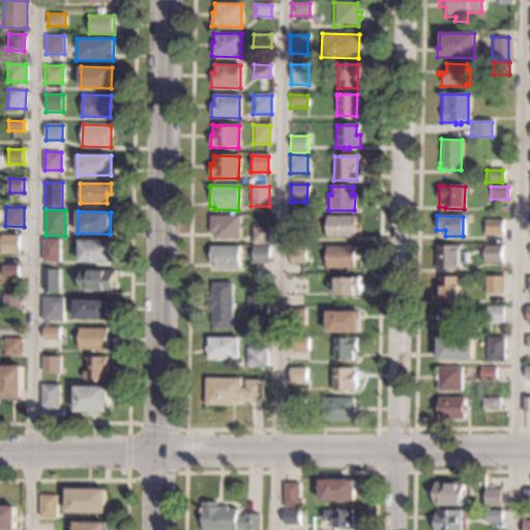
[(238,239),(214,239),(214,234),(209,234),(209,216),(239,217),(238,239)]
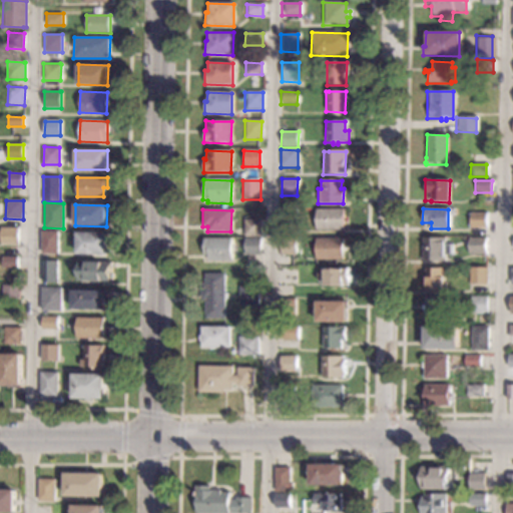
[(295,225),(278,224),(279,209),(295,209),(295,225)]
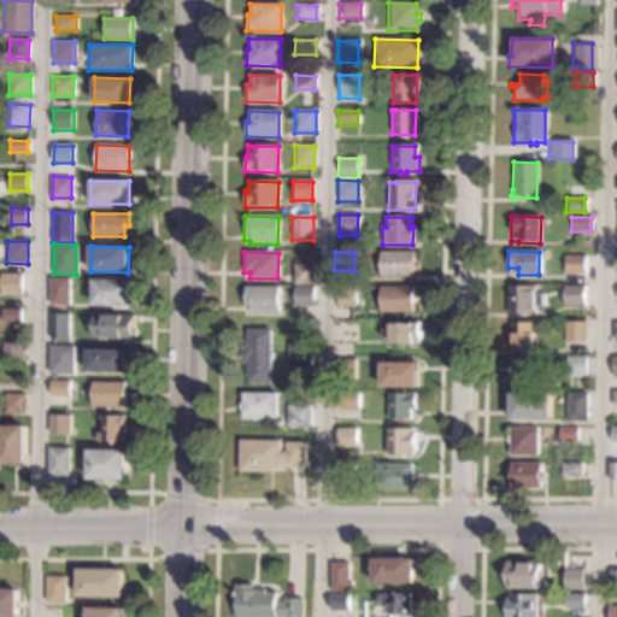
[(412,277),(380,276),(380,252),(387,252),(413,253),(412,277)]
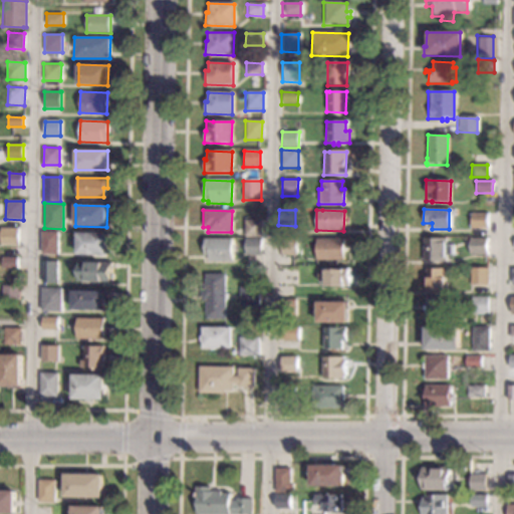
[(487,214),(486,229),(468,229),(469,213),(487,214)]
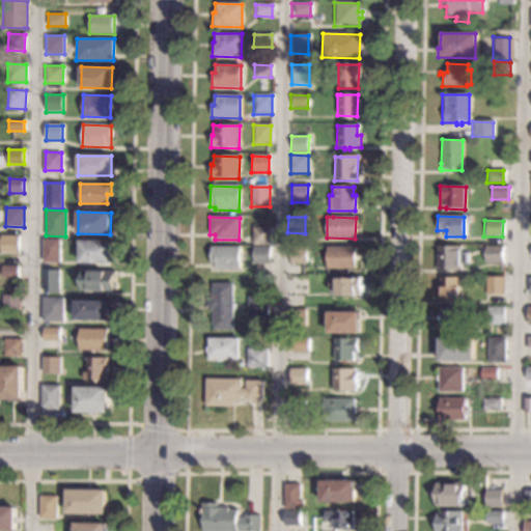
[(269,247),(251,246),(252,228),(270,228),(269,247)]
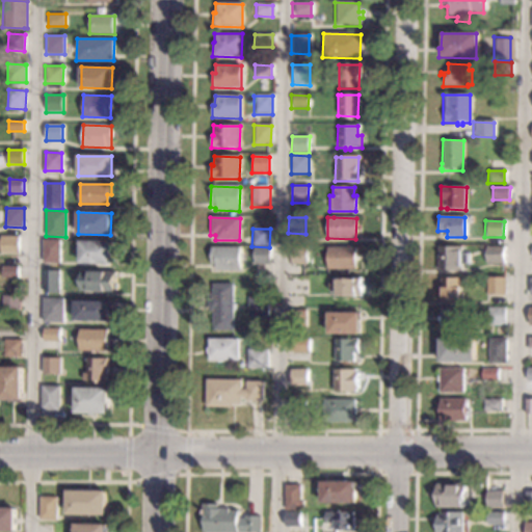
[(20,253),(1,253),(1,236),(10,236),(20,236),(20,253)]
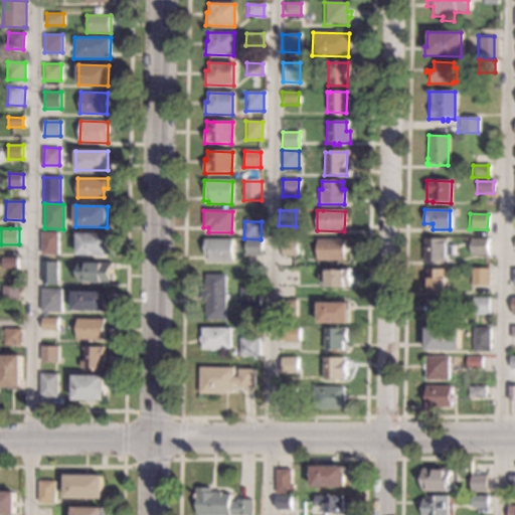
[(58,253),(41,253),(41,231),(58,231),(58,253)]
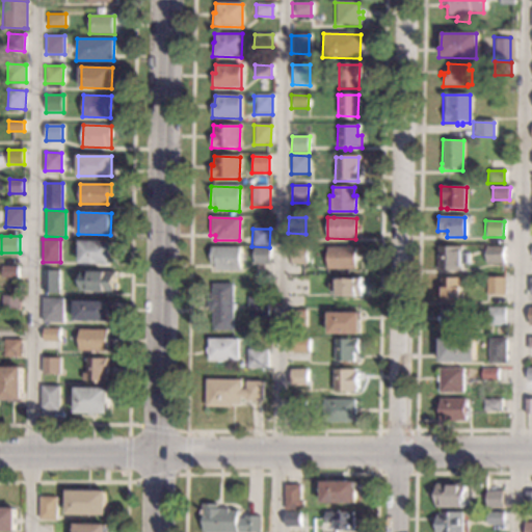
[(113,264),(81,264),(81,241),(114,242),(113,264)]
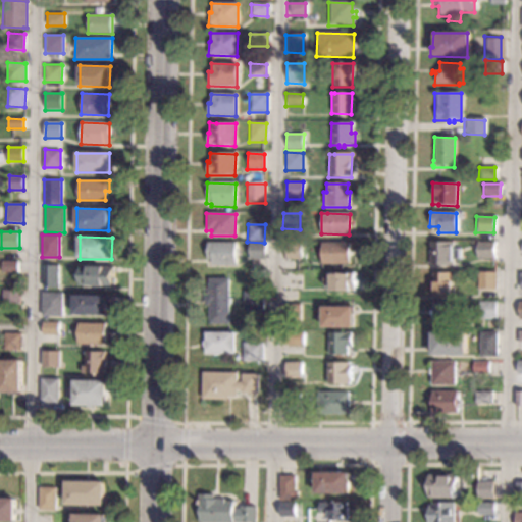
[(453,250),(460,250),(460,260),(454,259),(454,268),(428,267),(429,243),(453,243),(453,250)]
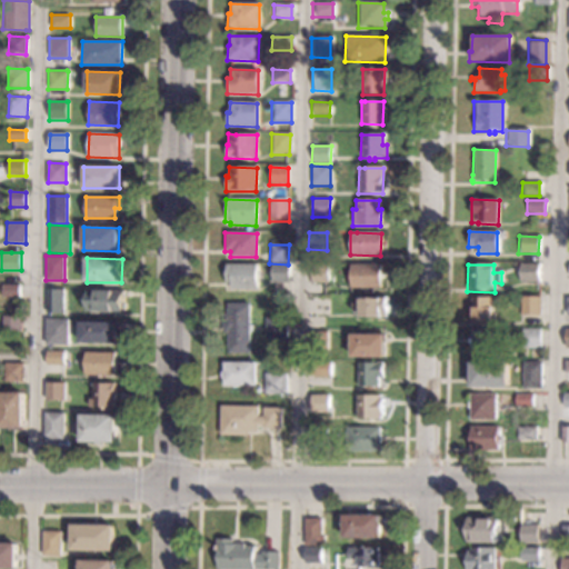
[(538,283),(519,282),(519,265),(525,265),(538,265),(538,283)]
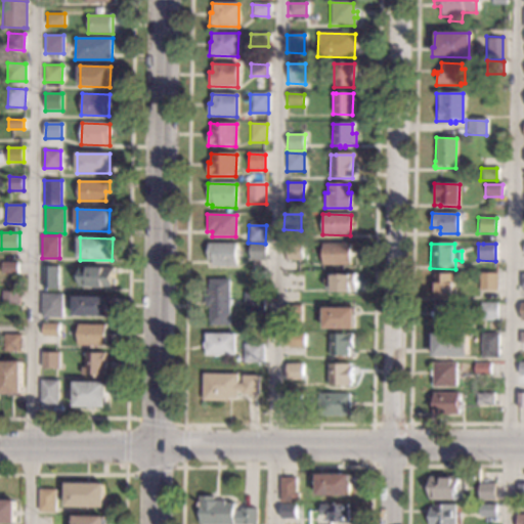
[(235,268),(211,268),(212,262),(206,261),(207,245),(235,245),(235,268)]
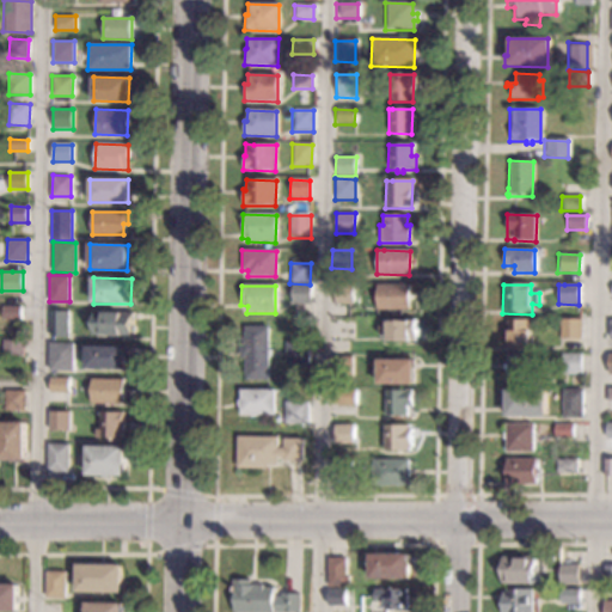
[(310,306),(291,306),(292,286),(310,286),(310,306)]
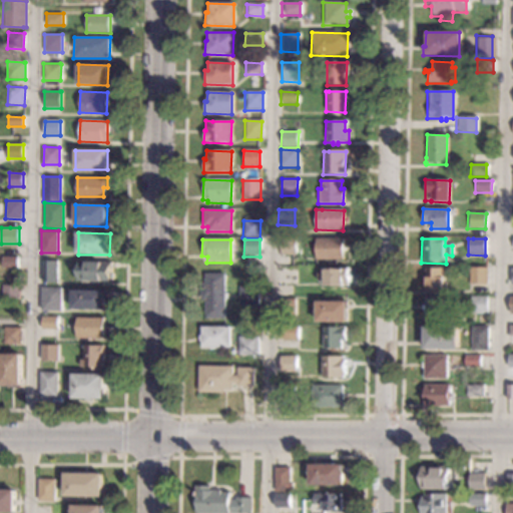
[(296,255),(279,255),(280,239),(296,239),(296,255)]
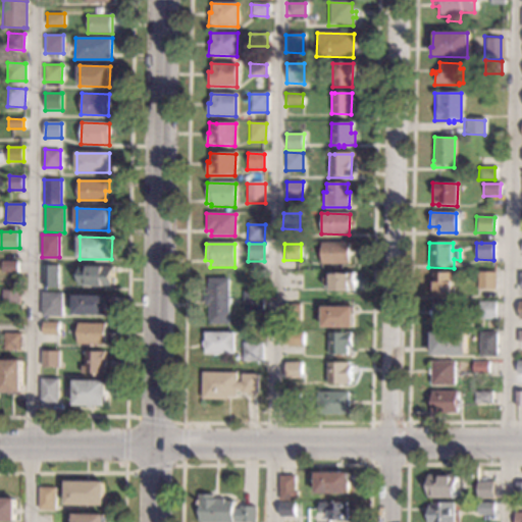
[(349,252),(352,252),(352,256),(349,256),(349,265),(320,264),(321,244),(349,245),(349,252)]
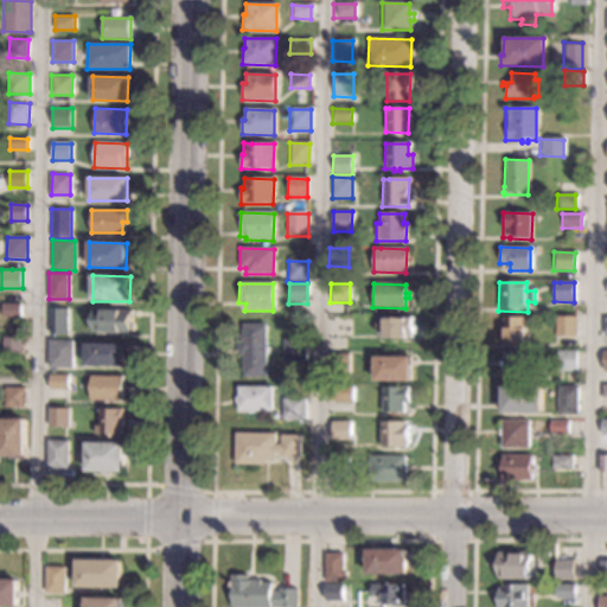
[(21,305),(20,317),(2,317),(4,304),(21,305)]
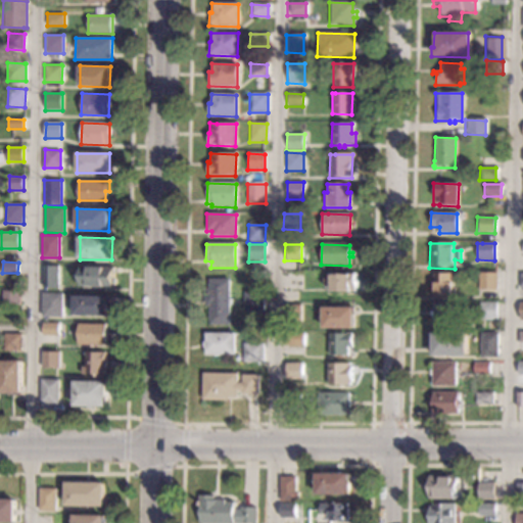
[(57,287),(42,287),(42,265),(58,266),(57,287)]
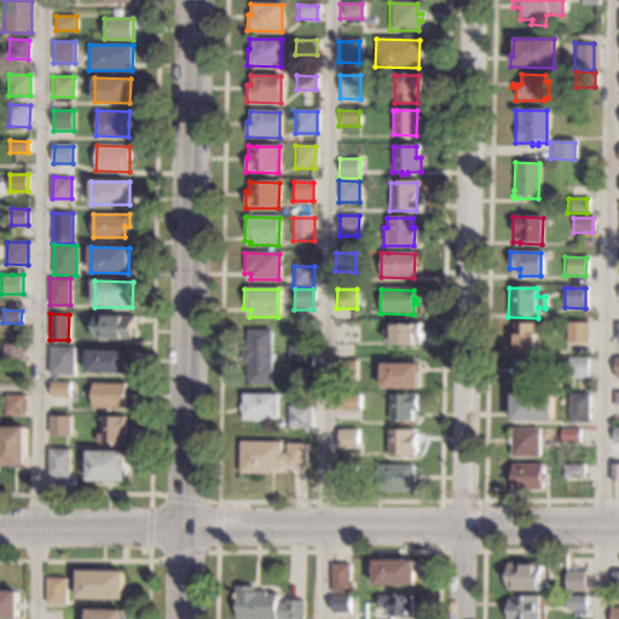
[(136,316),(134,340),(94,339),(96,314),(136,316)]
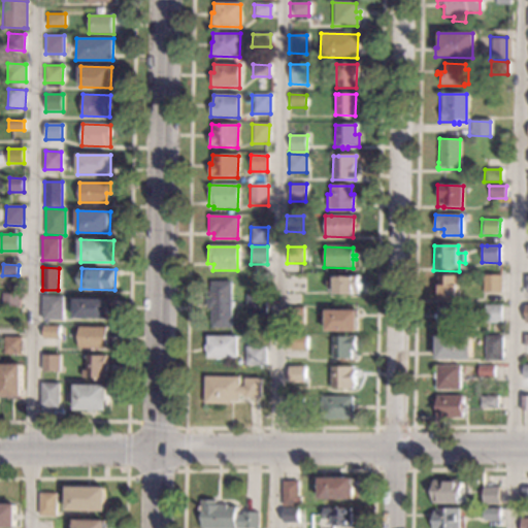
[(500,294),(483,294),(483,275),(500,276),(500,294)]
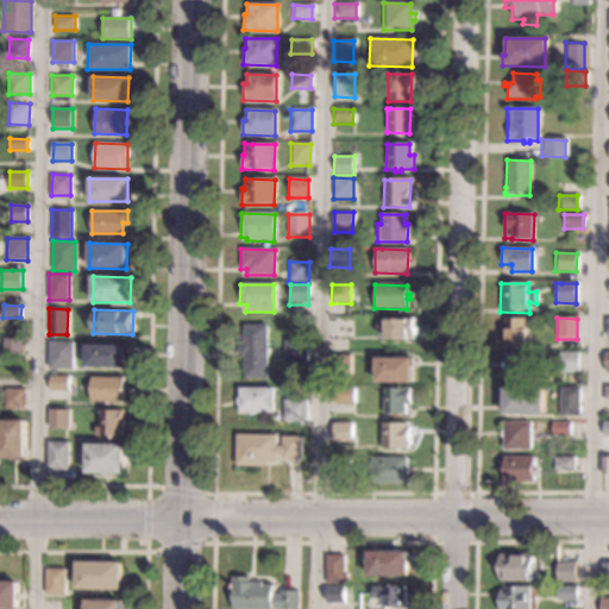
[(414,341),(383,340),(383,319),(414,319),(414,341)]
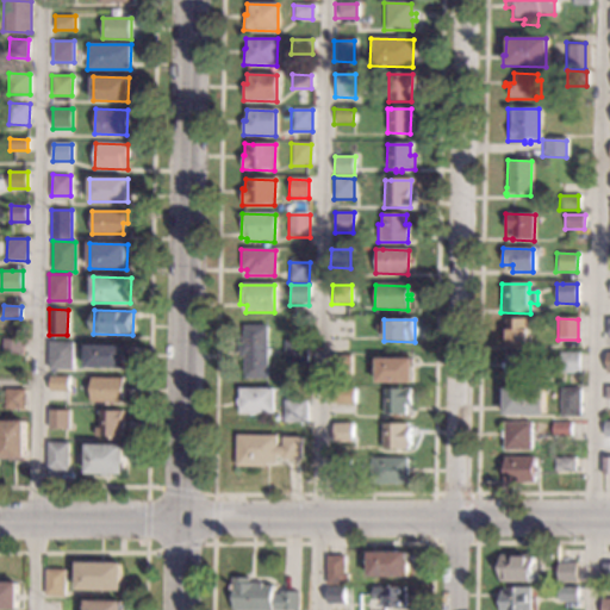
[(528,336),(530,336),(530,348),(504,347),(504,319),(528,321),(528,336)]
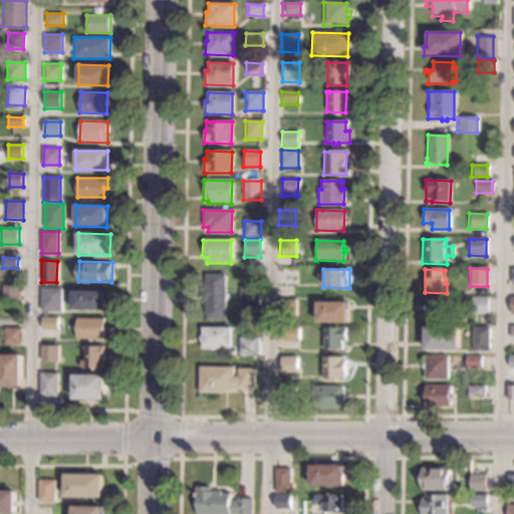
[(225,294),(228,294),(228,301),(226,301),(226,319),(205,319),(205,302),(201,301),(201,286),(205,286),(205,275),(225,275),(225,294)]
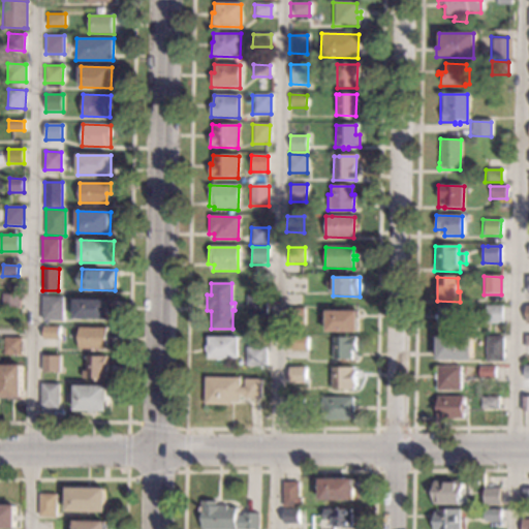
[(21,293),(21,309),(2,308),(2,293),(21,293)]
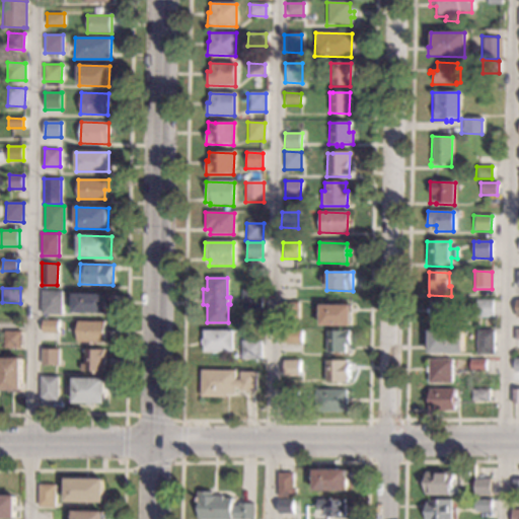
[(62,314),(42,314),(42,291),(62,291),(62,314)]
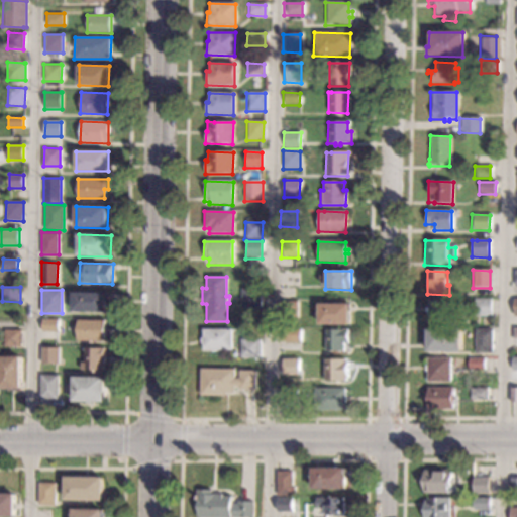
[(111,294),(110,301),(106,301),(106,312),(74,311),(74,293),(111,294)]
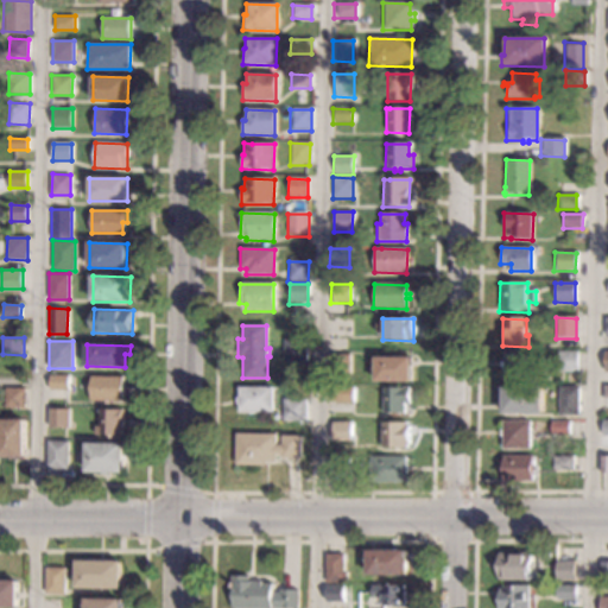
[(529,354),(527,378),(504,378),(504,368),(500,368),(500,361),(504,361),(504,353),(529,354)]
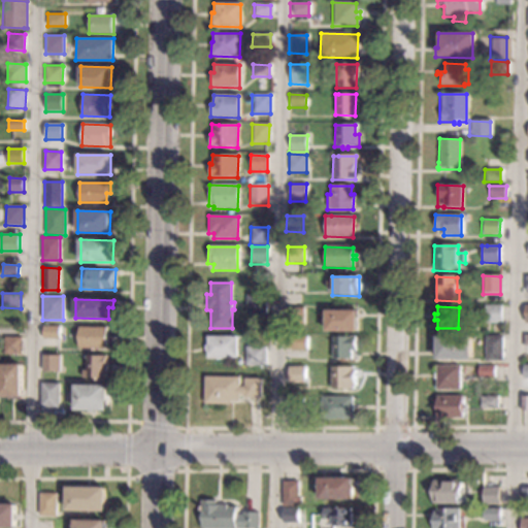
[(501,306),(500,324),(484,323),(485,306),(501,306)]
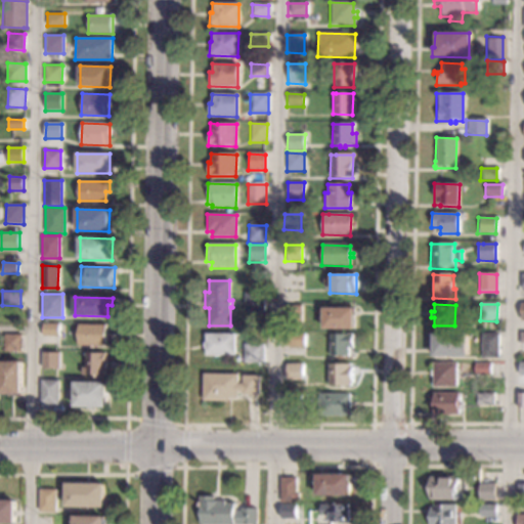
[(302,322),(284,322),(285,307),(302,307),(302,322)]
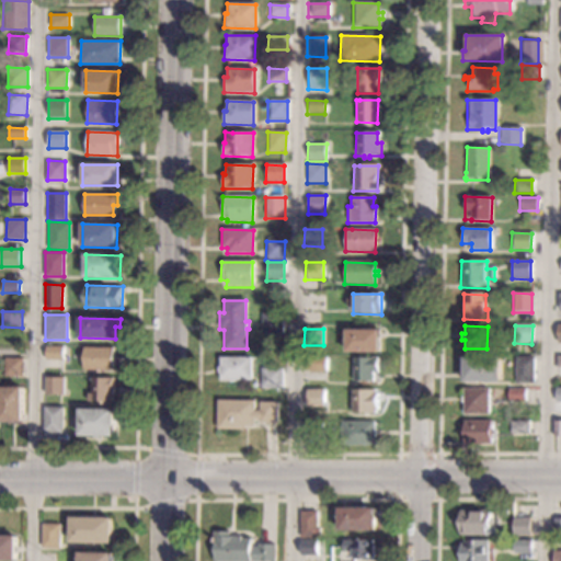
[(379,353),(345,352),(346,331),(379,332),(379,353)]
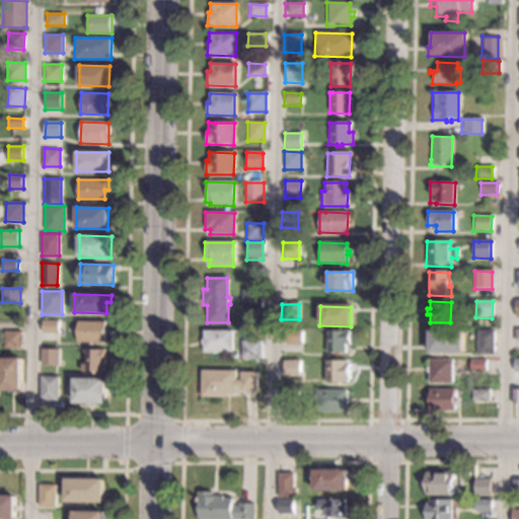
[(58,321),(58,332),(43,332),(43,320),(58,321)]
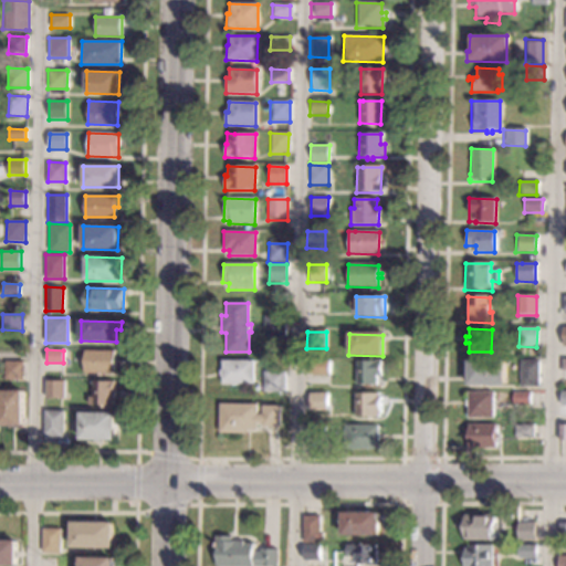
[(115,352),(114,373),(85,373),(85,352),(115,352)]
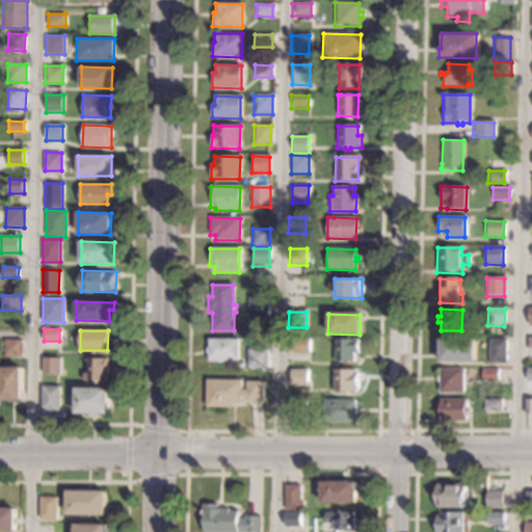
[(22,340),(21,357),(3,356),(4,339),(22,340)]
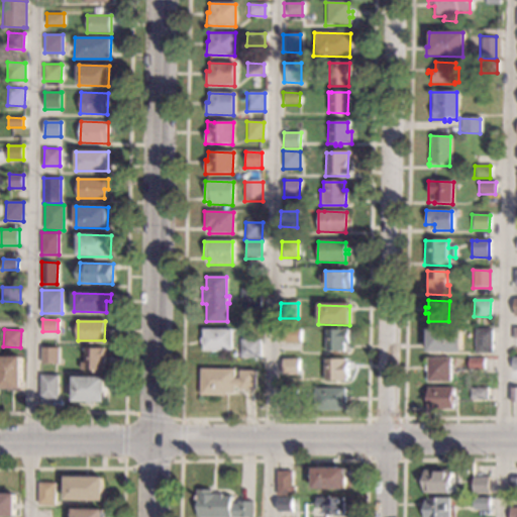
[(460,352),(427,351),(427,329),(461,330),(460,352)]
